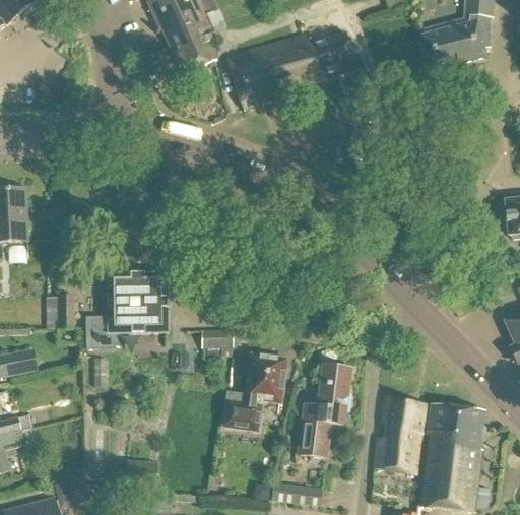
[(0,0),(0,27),(6,24),(38,0),(0,0)]
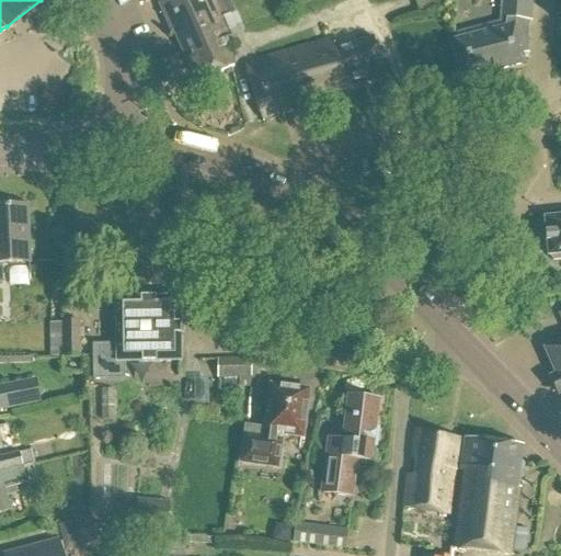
[(158,0),(171,30),(174,29),(183,48),(189,63),(193,60),(201,78),(235,64),(227,48),(222,37),(235,33),(226,13),(237,9),(232,0),(158,0)]
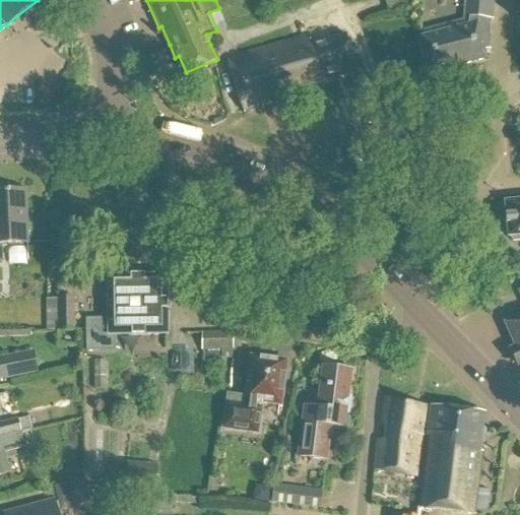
[(465,0),(463,23),(421,35),(430,70),(485,56),(484,48),(489,47),(491,17),(492,17),(494,0),(465,0)]
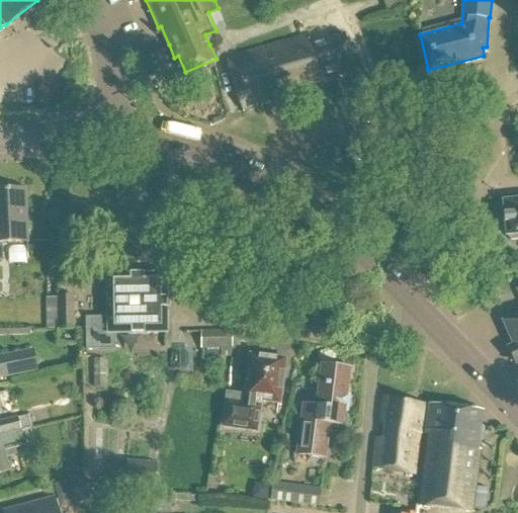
[(227,58),(228,62),(243,109),(262,103),(259,93),(271,89),(274,98),(309,87),(308,85),(321,81),(320,77),(356,67),(348,45),(345,32),(309,44),(306,33),(227,58)]
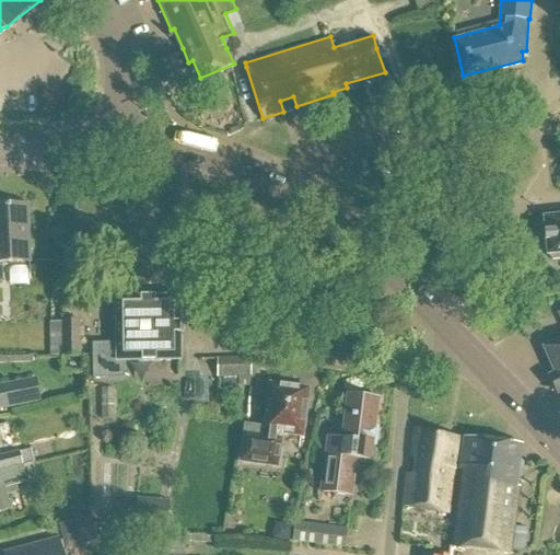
[(31,258),(27,201),(0,203),(0,277),(2,278),(1,259),(31,258)]
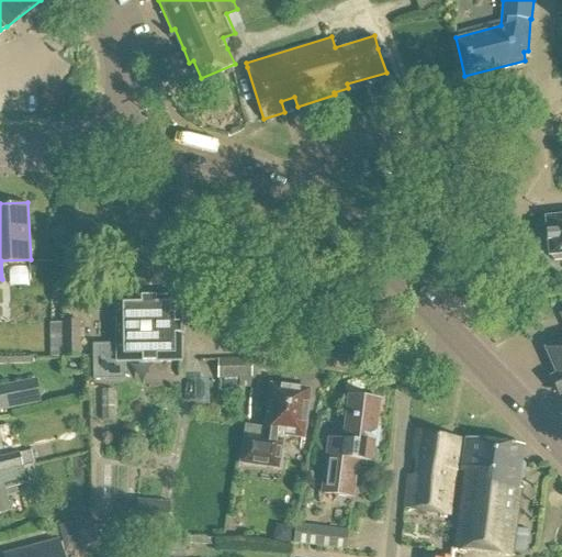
[(561,213),(544,215),(549,253),(552,253),(553,257),(561,255),(561,213)]
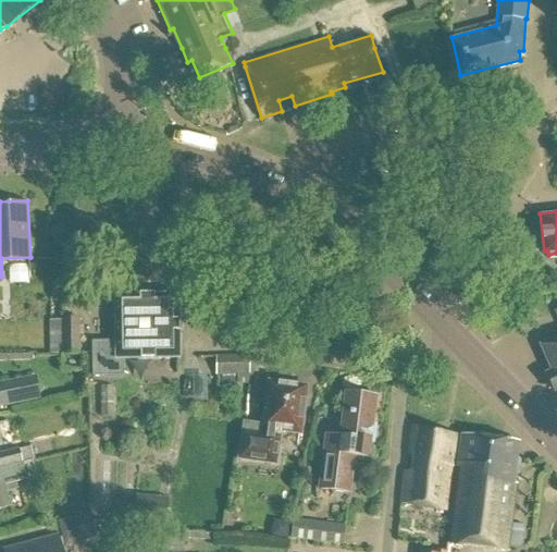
[(115,292),(116,324),(181,323),(181,318),(180,318),(180,292),(115,292)]
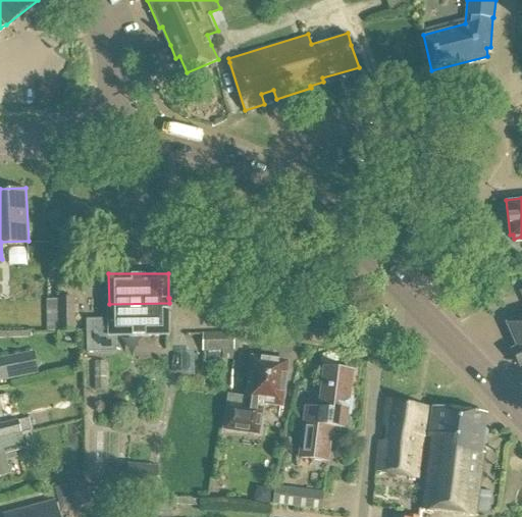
[(521,287),(520,289),(521,294),(521,313),(506,321),(516,345),(511,348),(518,361),(521,363),(521,287)]
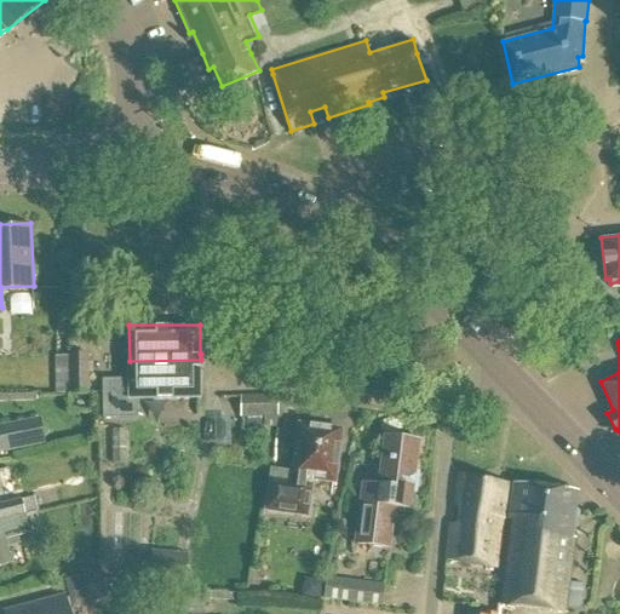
[(90,351),(55,351),(56,390),(90,390),(90,351)]
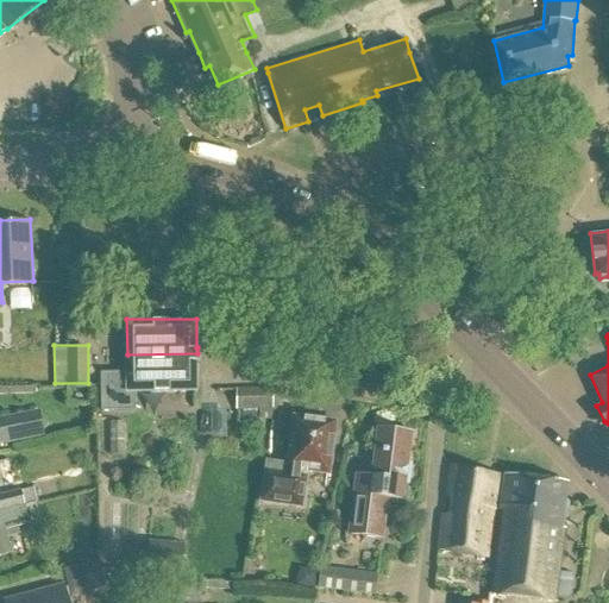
[(198,353),(127,355),(127,370),(101,370),(102,407),(136,407),(136,389),(198,388),(196,359),(198,359),(198,353)]
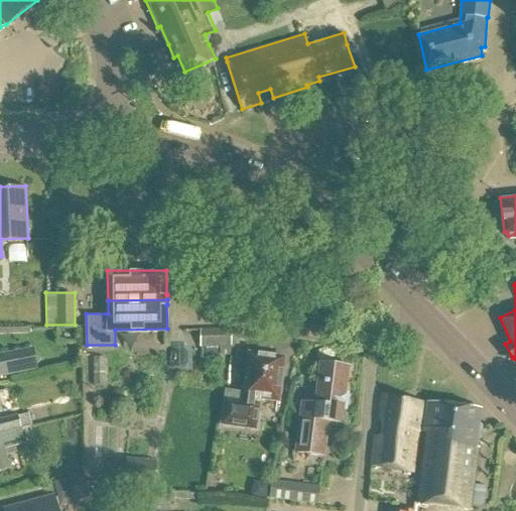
[(200,344),(231,344),(231,327),(200,328),(200,344)]
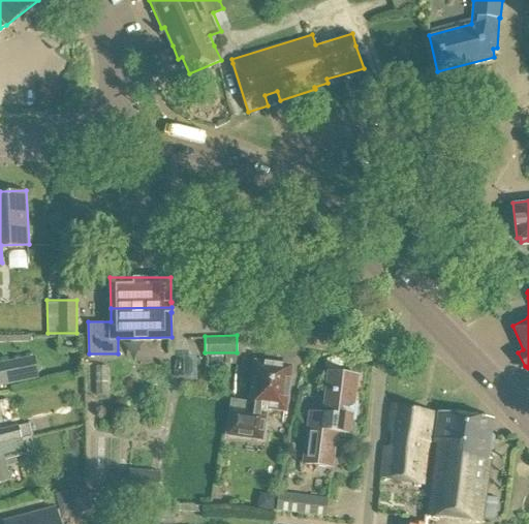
[(0,380),(38,374),(33,353),(0,359),(0,380)]
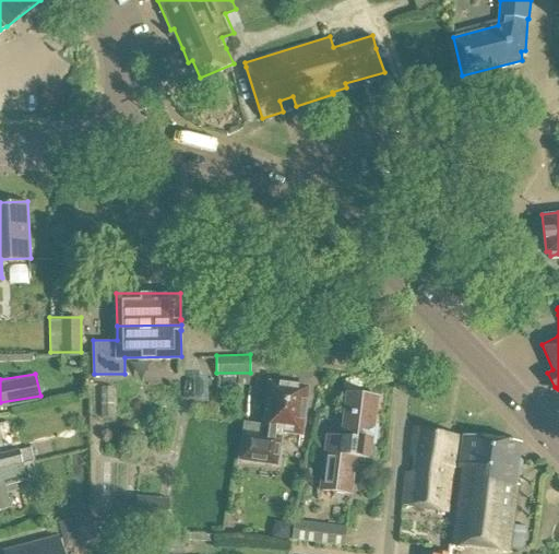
[(242,421),(237,467),(257,469),(259,451),(265,451),(266,443),(282,444),(283,432),(302,434),(309,384),(268,379),(262,423),(242,421)]
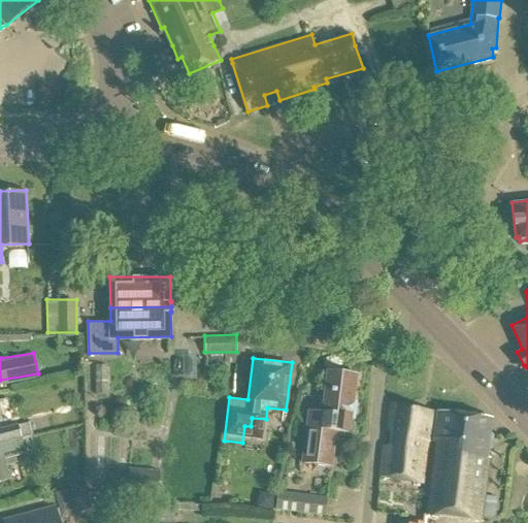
[(95,363),(96,392),(108,392),(107,363),(95,363)]
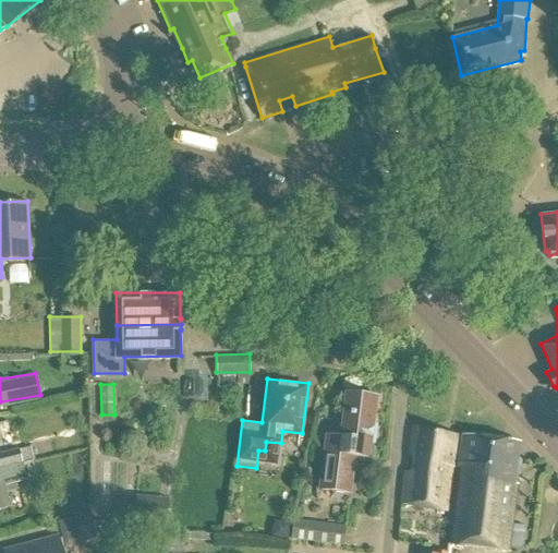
[(377,394),(347,389),(341,433),(327,432),(320,485),(351,489),(355,453),(370,455),(372,439),(375,440),(377,421),(374,420),(377,394)]
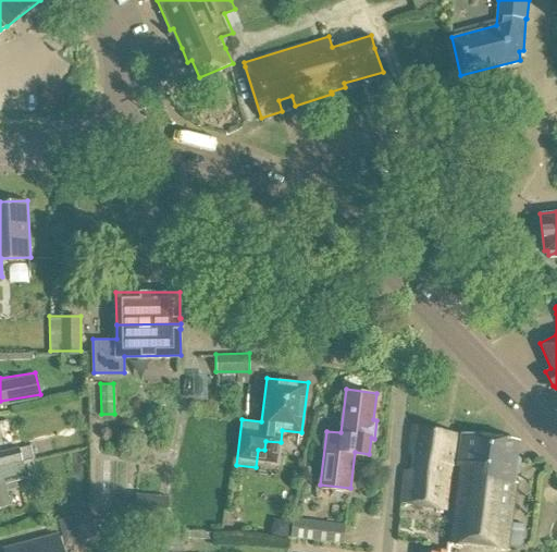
[(459,432),(415,424),(411,450),(416,453),(413,468),(405,471),(403,506),(445,511),(459,432)]
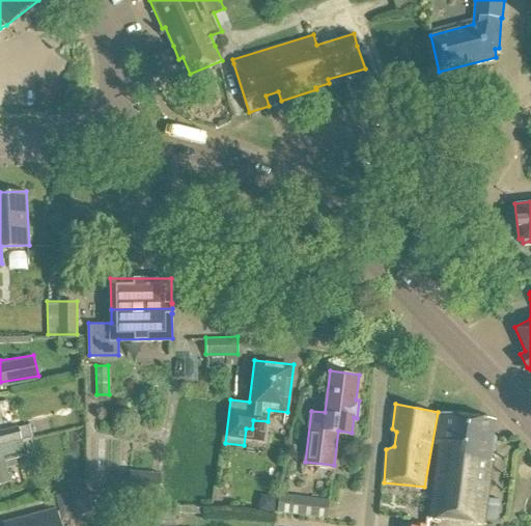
[(495,418),(440,412),(428,516),(483,523),(492,459),(490,459),(491,451),(494,449),(496,437),(493,434),(495,418)]
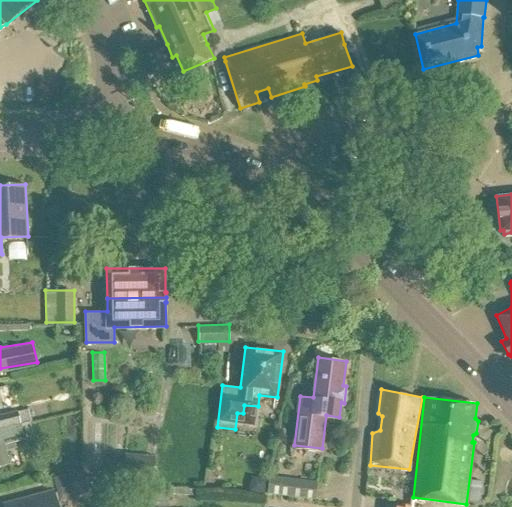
[(0,414),(0,426),(21,422),(18,410),(0,414)]
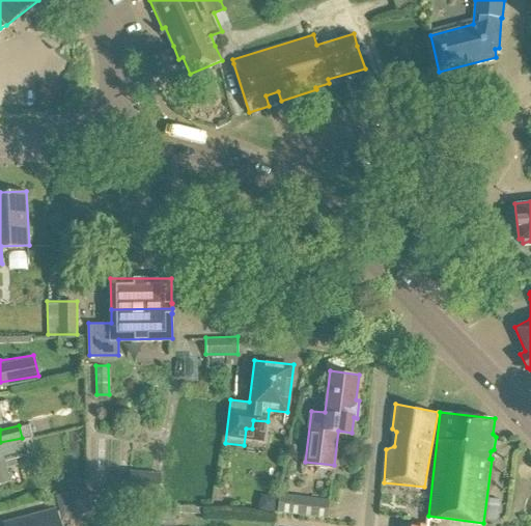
[(22,438),(0,442),(0,481),(10,479),(7,467),(18,464),(16,457),(26,453),(22,438)]
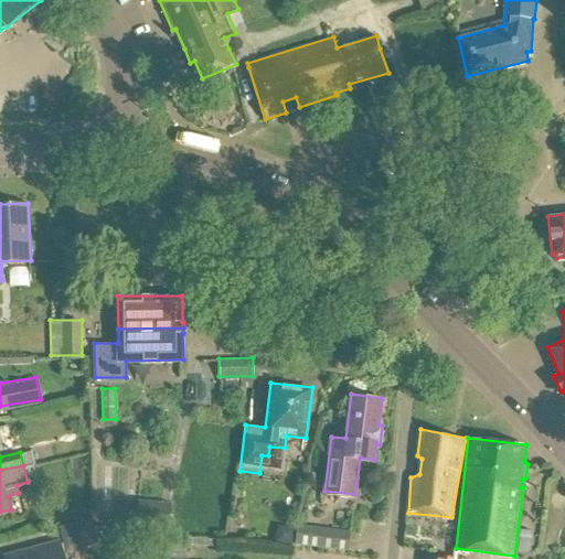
[(137,498),(134,528),(168,531),(170,502),(137,498)]
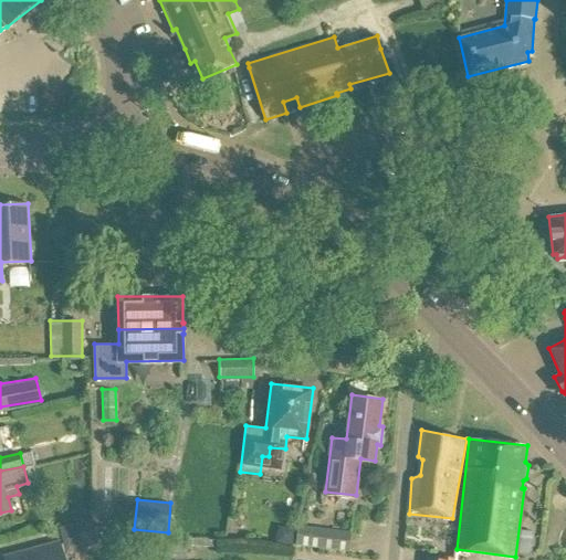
[(65,559),(64,552),(100,542),(93,517),(60,526),(63,542),(62,542),(61,539),(3,555),(4,559),(65,559)]
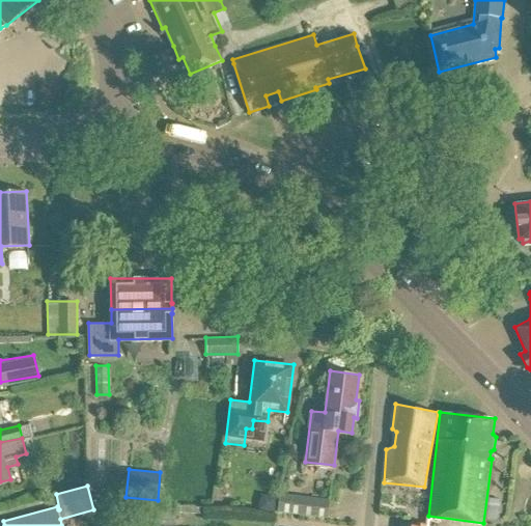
[(280,493),(278,510),(327,517),(329,498),(280,493)]
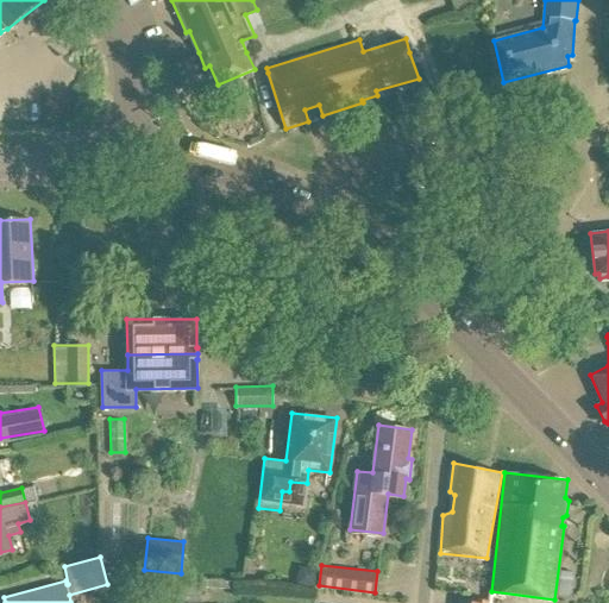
[(297,571),(295,583),(314,586),(318,569),(305,566),(297,571)]
